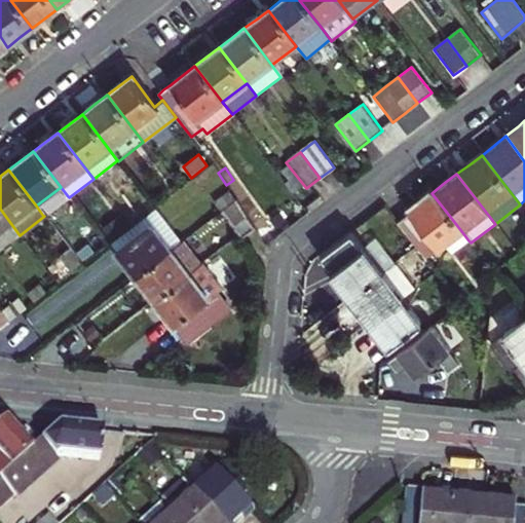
[(61,187),(36,206),(43,216),(68,196),(61,187)]
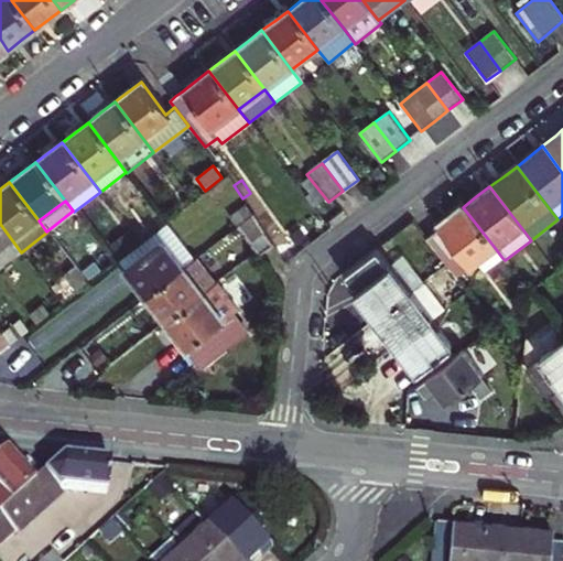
[(245,206),(230,217),(237,226),(251,216),(245,206)]
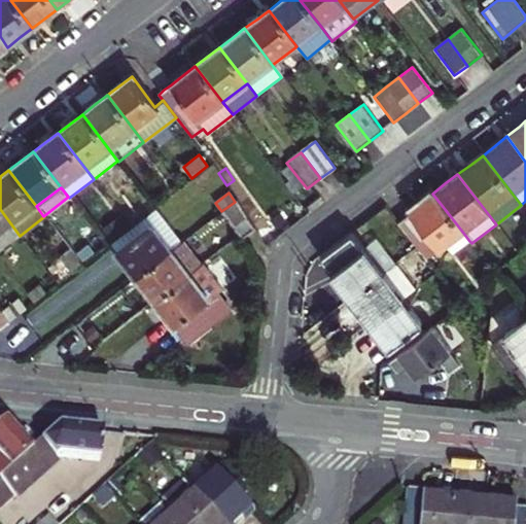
[(416,249),(425,263),(447,246),(463,233),(432,194),(414,208),(395,222),(416,249)]
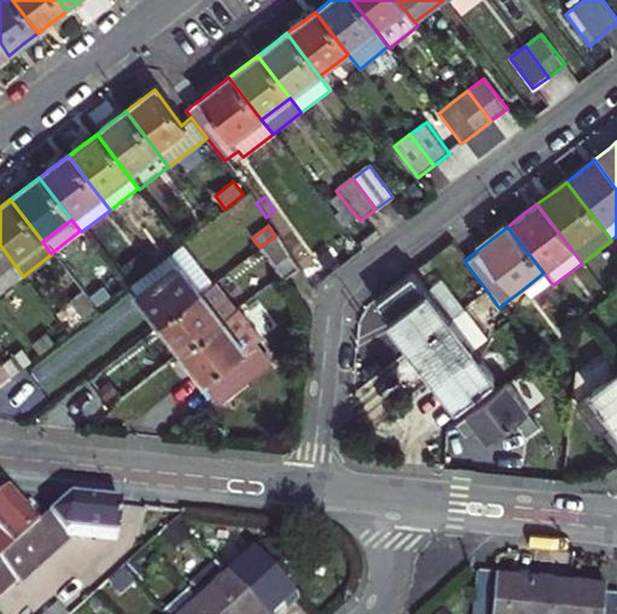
[(260,247),(257,250),(280,279),(283,281),(300,269),(277,235),(275,237),(260,247)]
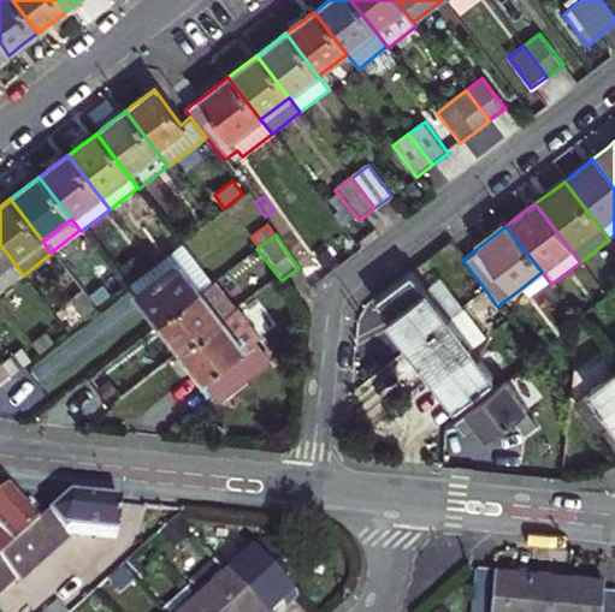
[(0,291),(23,275),(0,244),(0,291)]
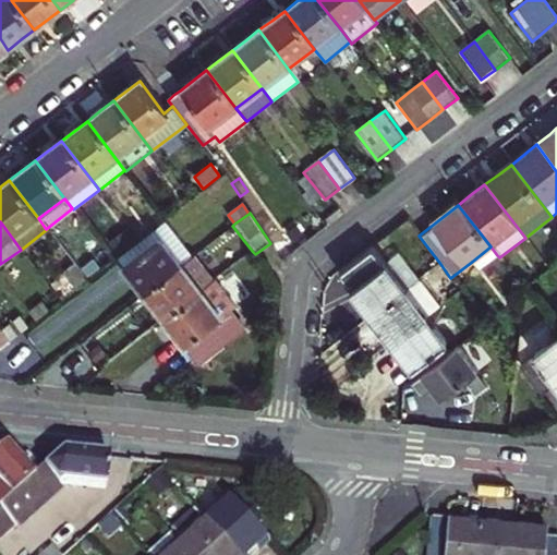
[(295,227),(286,234),(292,243),(302,236),(295,227)]
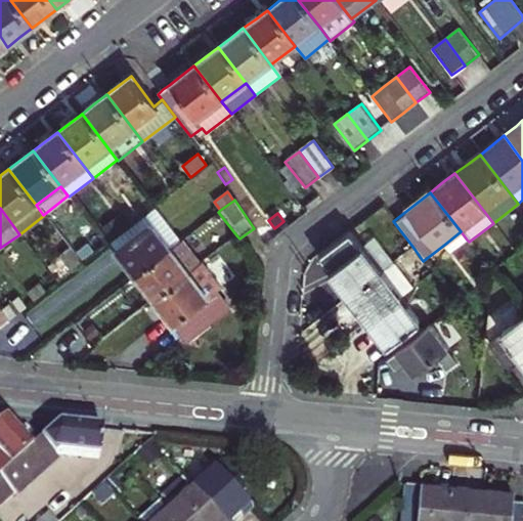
[(148,224),(114,252),(123,264),(133,277),(169,250),(148,224)]
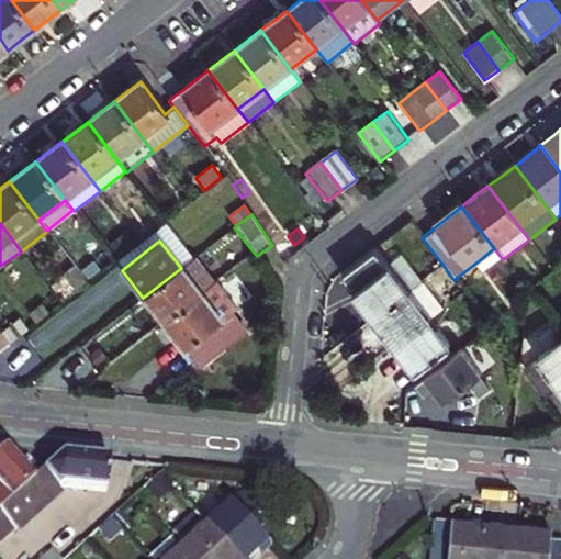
[(362,302),(376,319),(410,292),(377,247),(341,275),(362,302)]
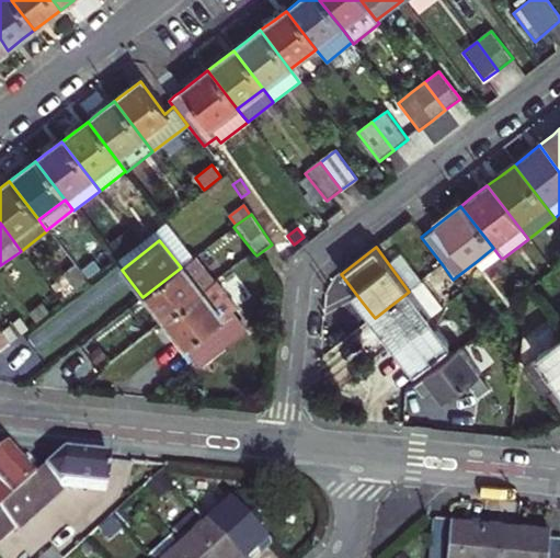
[(500,257),(493,248),(476,262),(482,271),(500,257)]
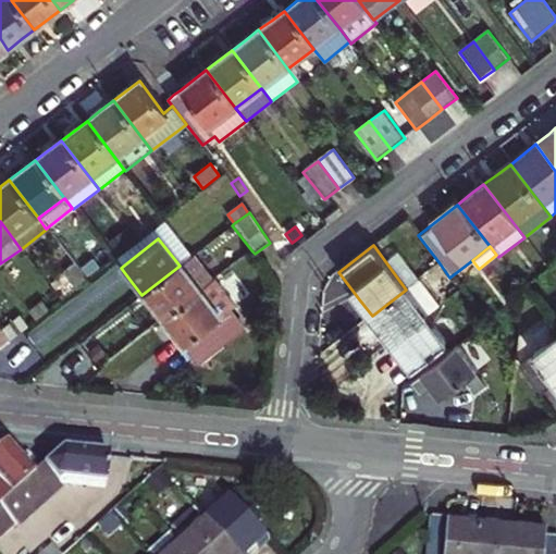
[(98,256),(85,266),(91,273),(103,263),(98,256)]
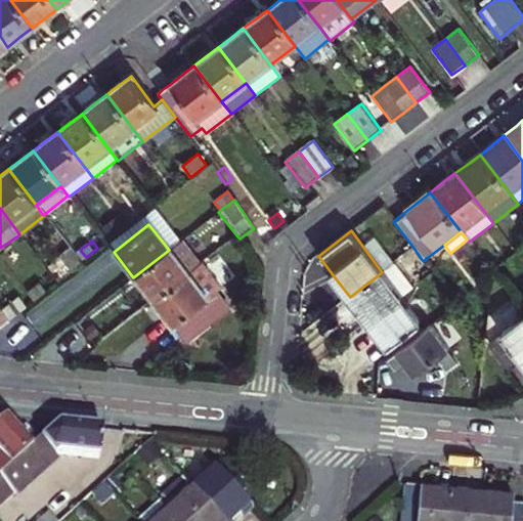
[(180,242),(169,250),(187,274),(200,266),(180,242)]
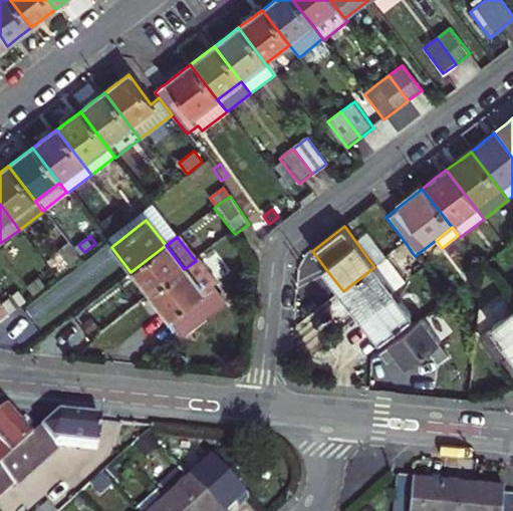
[(166,245),(131,272),(140,284),(150,297),(184,269),(166,245)]
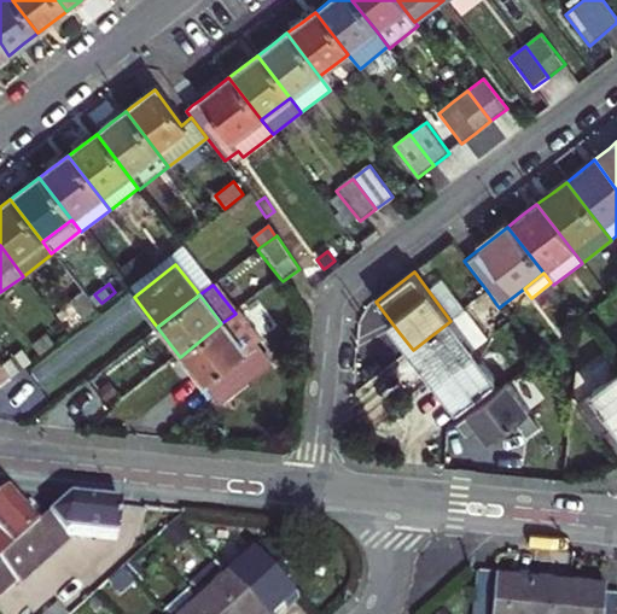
[(221,323),(180,357),(191,372),(202,386),(209,381),(220,395),(255,368),(263,361),(251,346),(257,341),(236,313),(236,314),(221,323)]
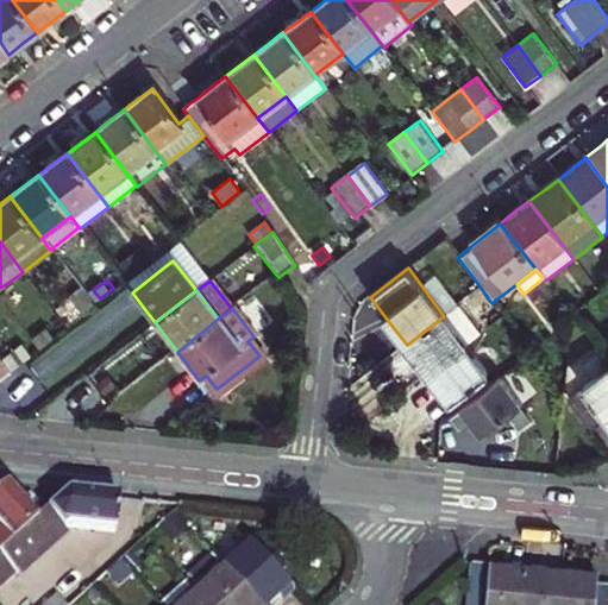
[(428,373),(467,345),(444,316),(407,345),(418,358),(428,373)]
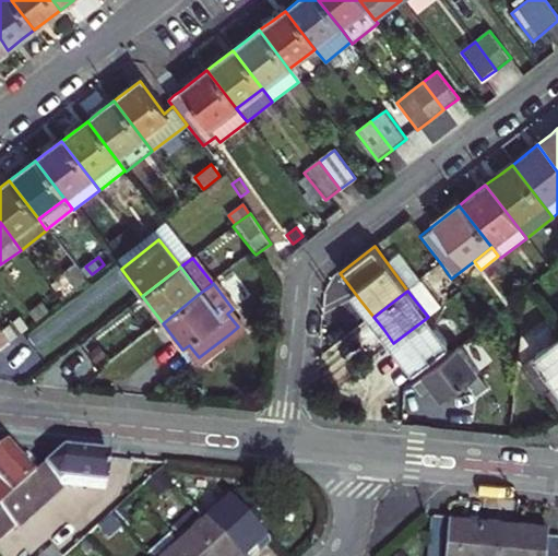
[(42,304),(28,314),(35,322),(47,312),(42,304)]
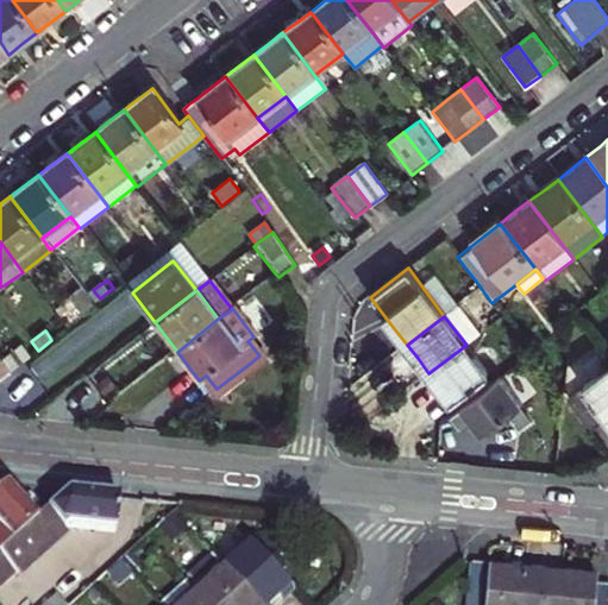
[(490,377),(467,345),(428,373),(440,389),(453,405),(490,377)]
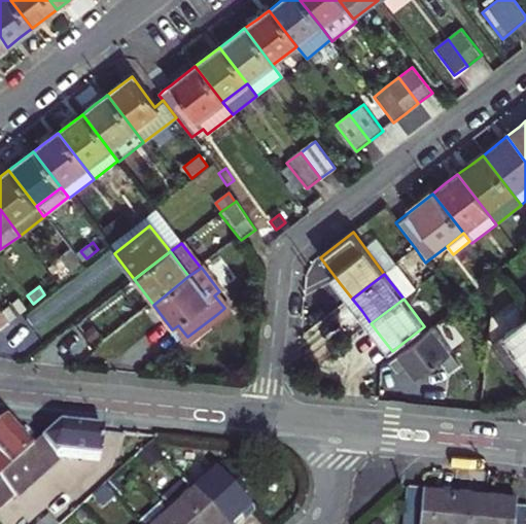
[(8,322),(26,310),(19,300),(1,312),(8,322)]
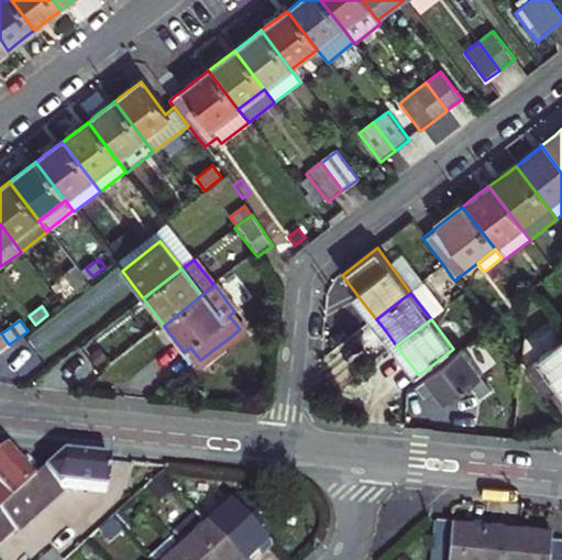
[(0,351),(9,344),(1,333),(0,332),(0,351)]
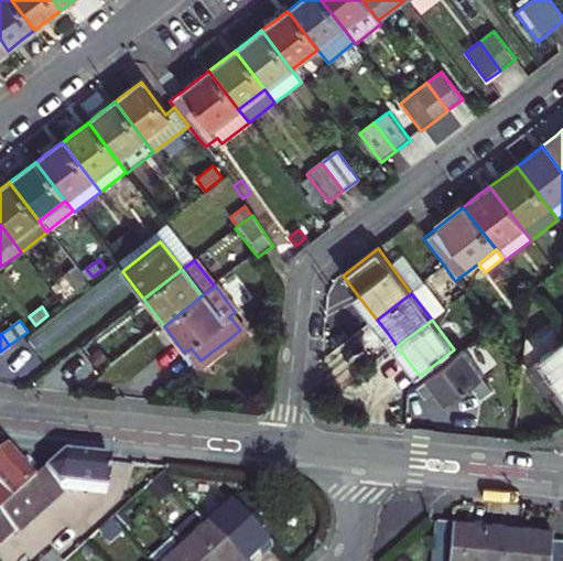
[(562,340),(524,370),(548,400),(561,390),(562,392),(562,340)]
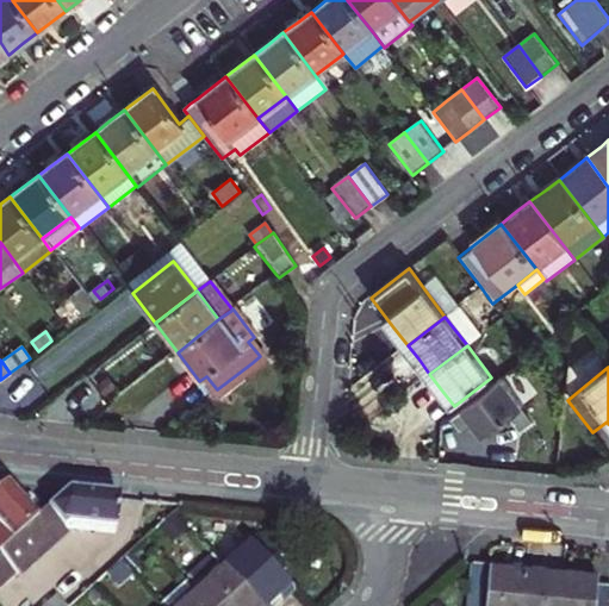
[(523,406),(503,378),(447,419),(458,432),(473,422),(483,436),(523,406)]
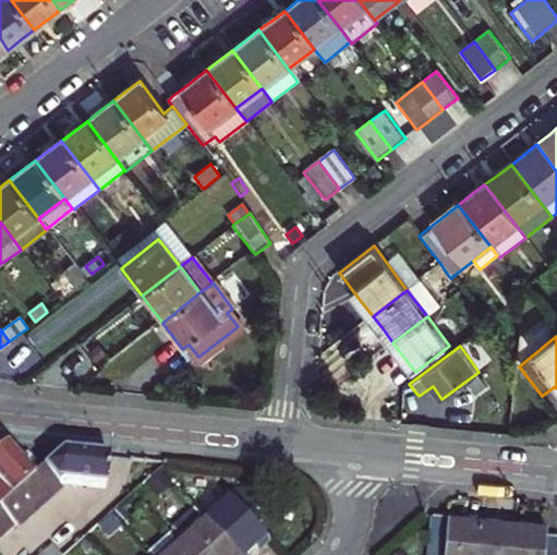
[(485,387),(477,376),(468,383),(475,394),(485,387)]
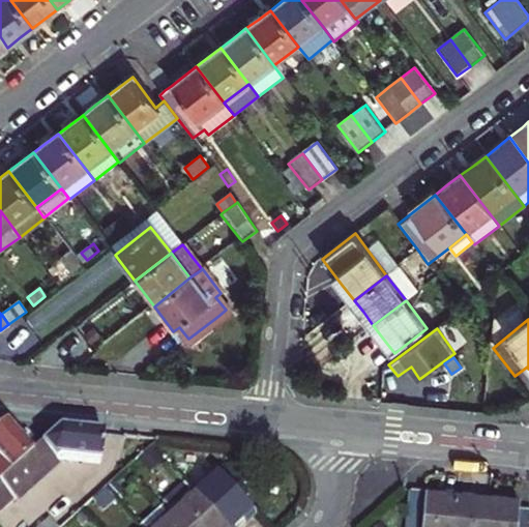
[(0,486),(31,458),(18,442),(5,428),(0,431),(0,486)]
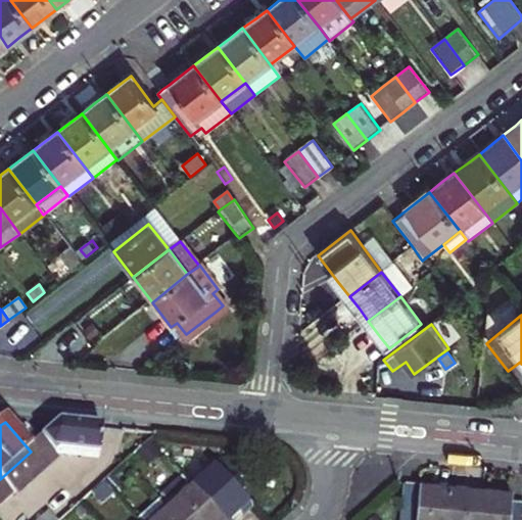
[(59,428),(56,428),(31,452),(0,479),(0,510),(14,498),(16,501),(57,463),(53,459),(56,457),(99,460),(100,446),(102,432),(59,428)]
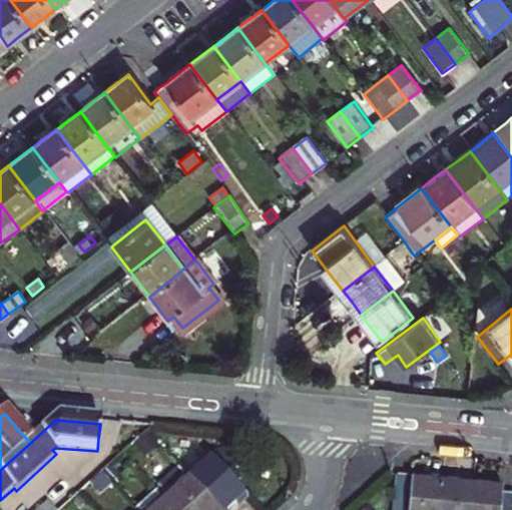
[(136,445),(143,453),(152,445),(145,437),(136,445)]
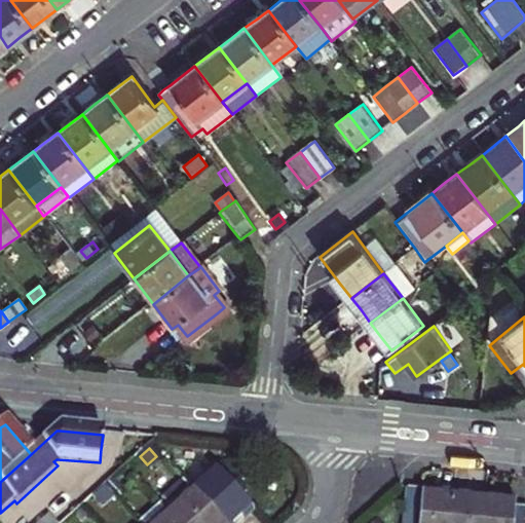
[(195,496),(219,522),(247,522),(253,516),(218,476),(195,496)]
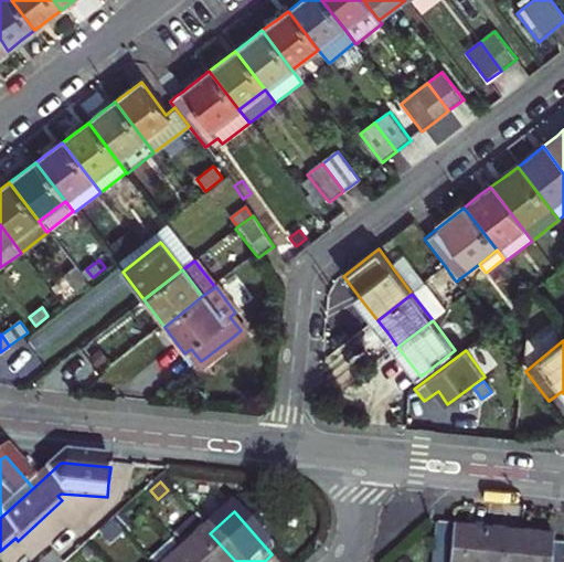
[(119,519),(112,526),(121,536),(128,529),(119,519)]
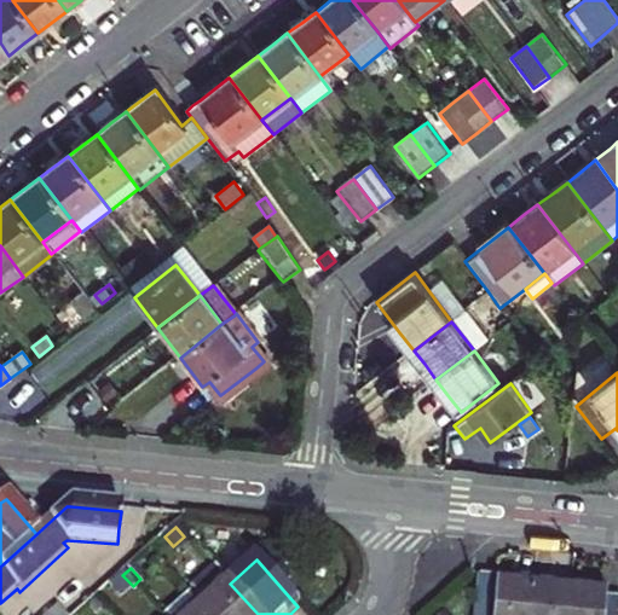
[(189,591),(196,599),(219,578),(213,570),(189,591)]
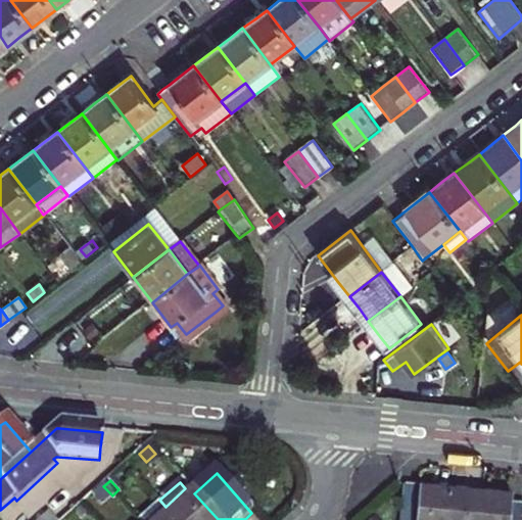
[(101,509),(112,499),(103,487),(92,497),(101,509)]
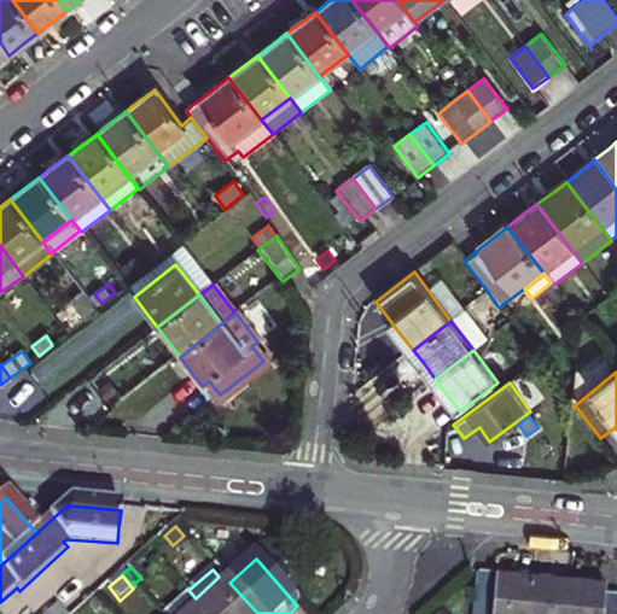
[(527,613),(531,585),(516,583),(501,582),(500,596),(482,594),(483,585),(466,583),(461,613),(527,613)]
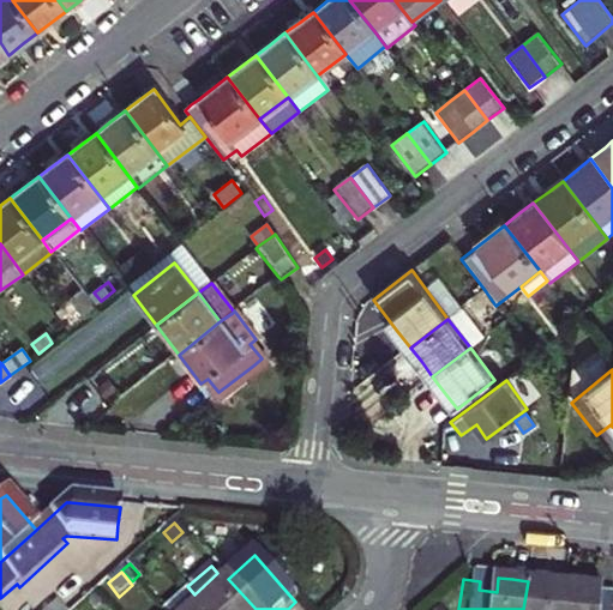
[(256,609),(228,579),(200,602),(208,609),(256,609)]
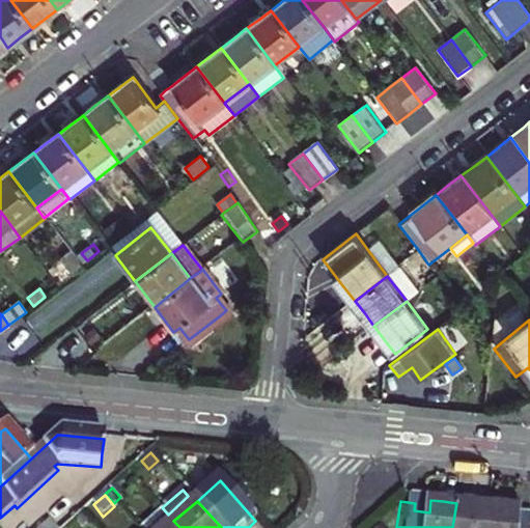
[(456,503),(452,527),(485,527),(489,505),(472,504),(456,503)]
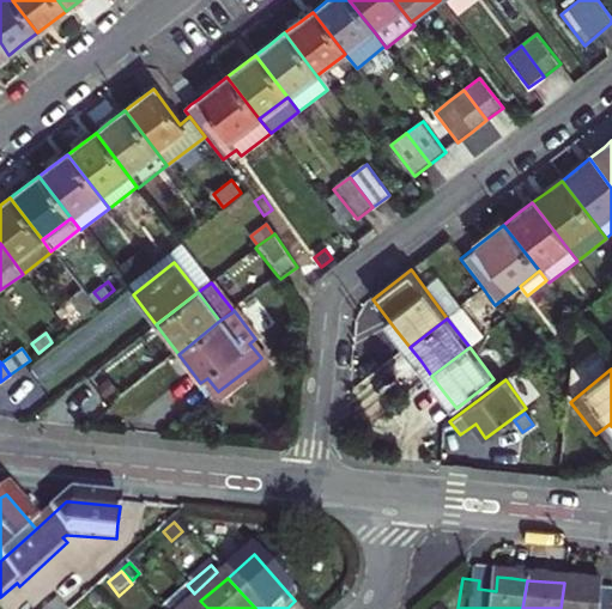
[(581,585),(564,583),(561,608),(611,608),(611,597),(598,596),(598,586),(581,585)]
